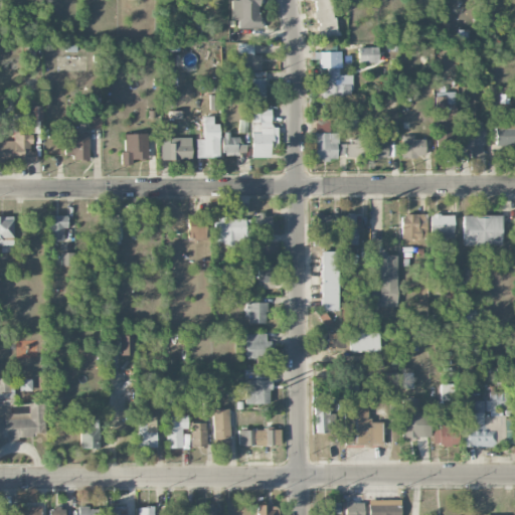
[(237,0),(237,27),(260,27),(259,0),(237,0)]
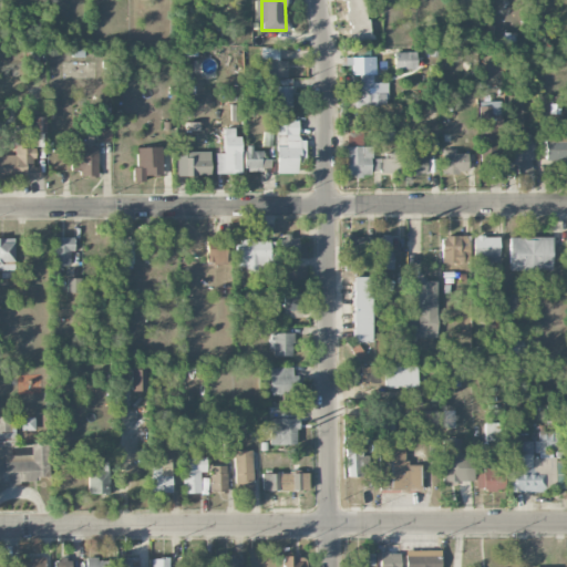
[(372,39),(367,0),(343,0),(350,42),(372,39)]
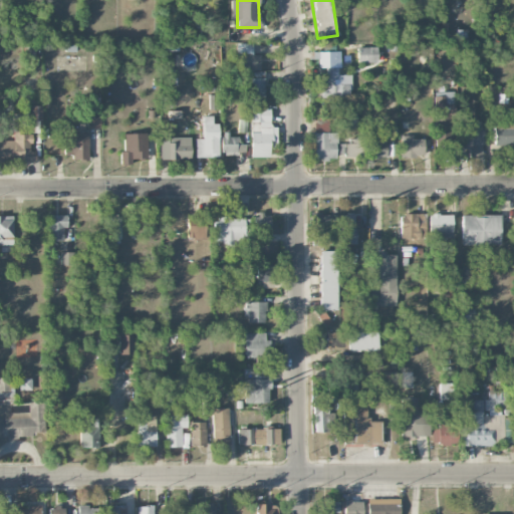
[(252,54),(252,43),(235,43),(235,70),(260,70),(260,54),(252,54)]
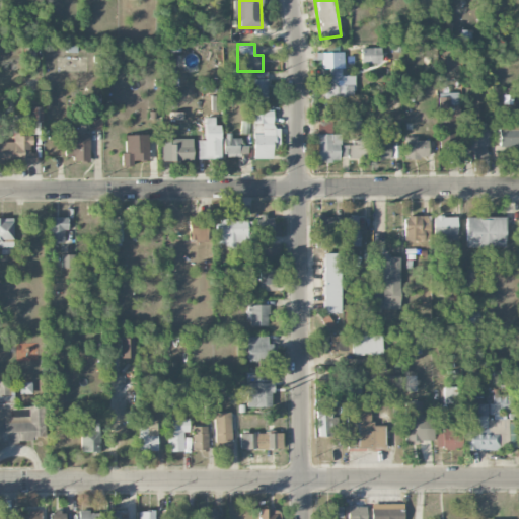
[(381,63),(380,47),(360,48),(361,64),(381,63)]
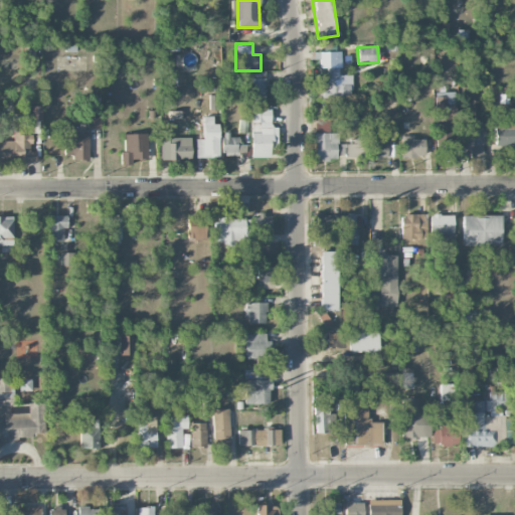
[(322,99),(351,99),(351,74),(340,74),(340,52),(313,52),(313,59),(319,59),(319,68),(326,68),(326,78),(322,78),(322,99)]
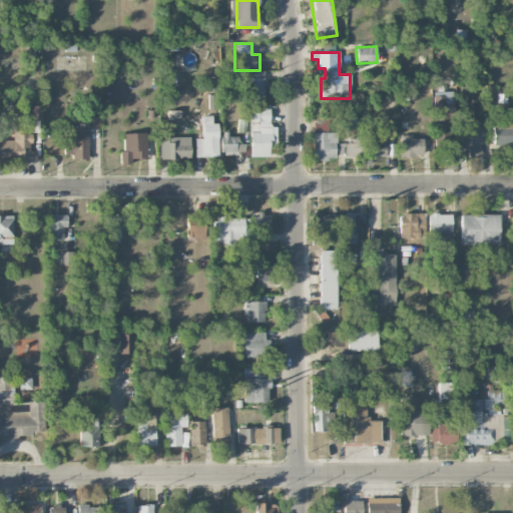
[(265,78),(249,78),(249,101),(265,101),(265,78)]
